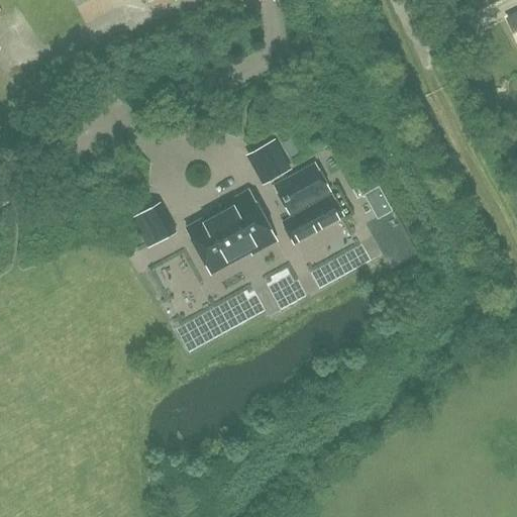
[(274,141),(250,153),(267,182),(289,170),(274,141)]
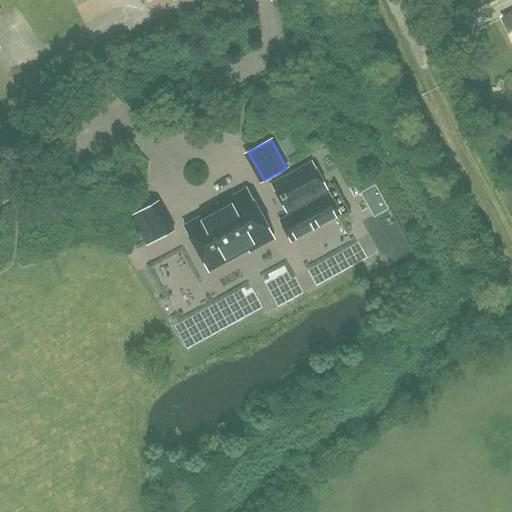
[(327,192),(311,163),(271,185),(287,214),(327,192)]
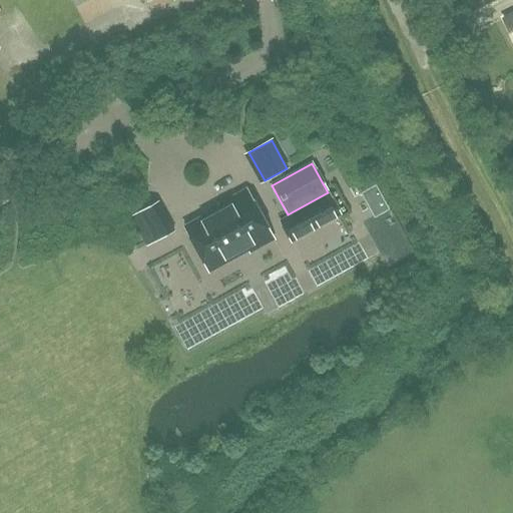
[(208,271),(231,258),(228,251),(244,242),(249,251),(273,238),(246,190),(219,205),(222,210),(211,216),(209,214),(185,228),(208,271)]
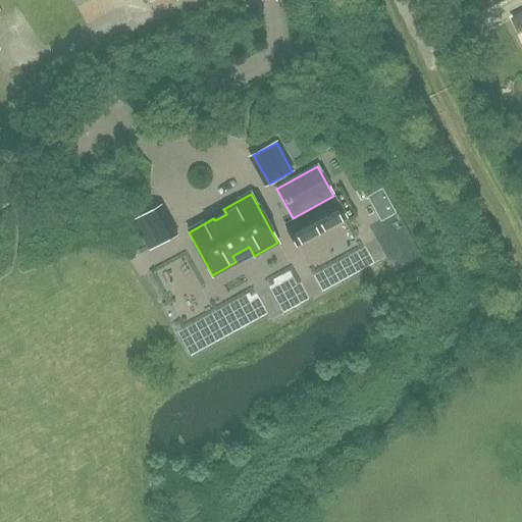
[(347,219),(334,198),(284,225),(297,247),(347,219)]
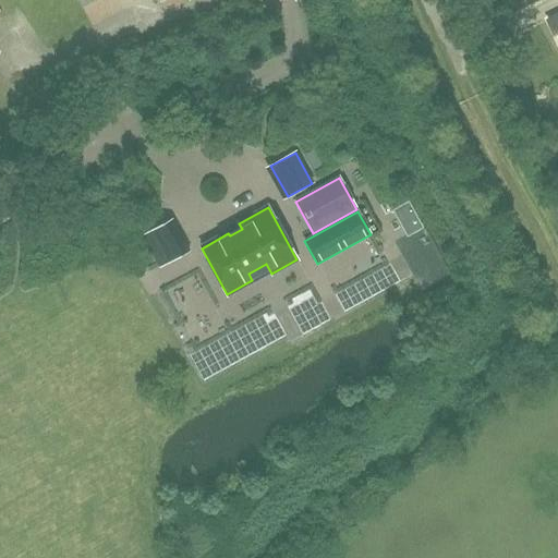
[(184,253),(168,222),(143,235),(160,266),(184,253)]
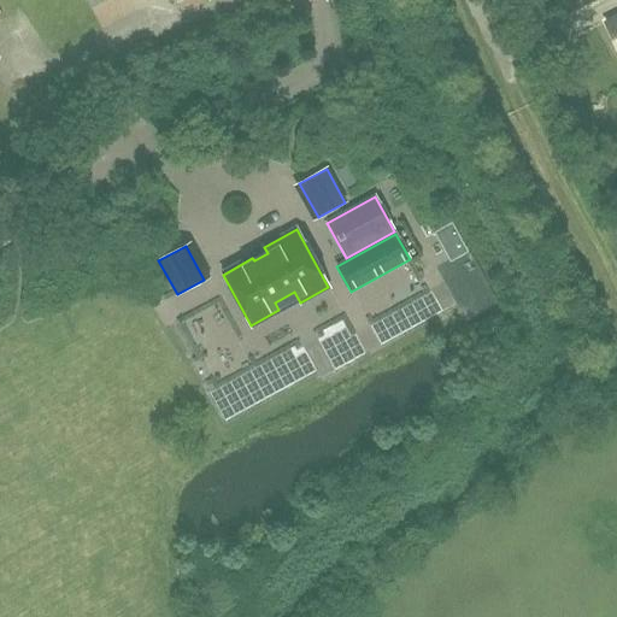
[(187,335),(203,354),(217,342),(201,324),(187,335)]
